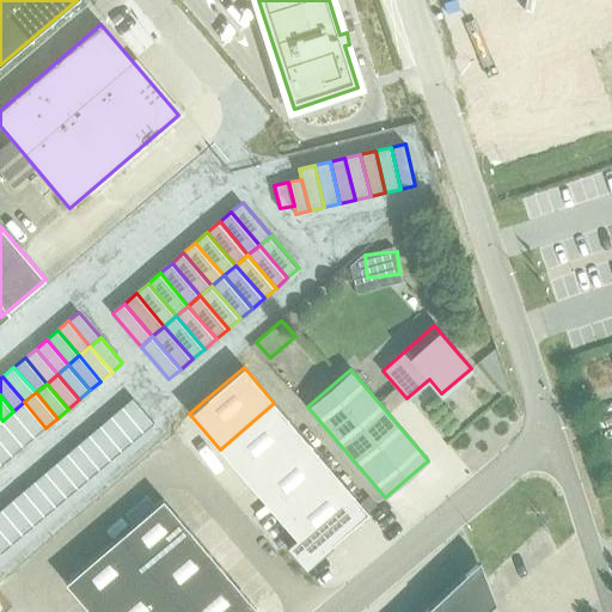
[(134,397),(123,407),(145,433),(155,423),(134,397)]
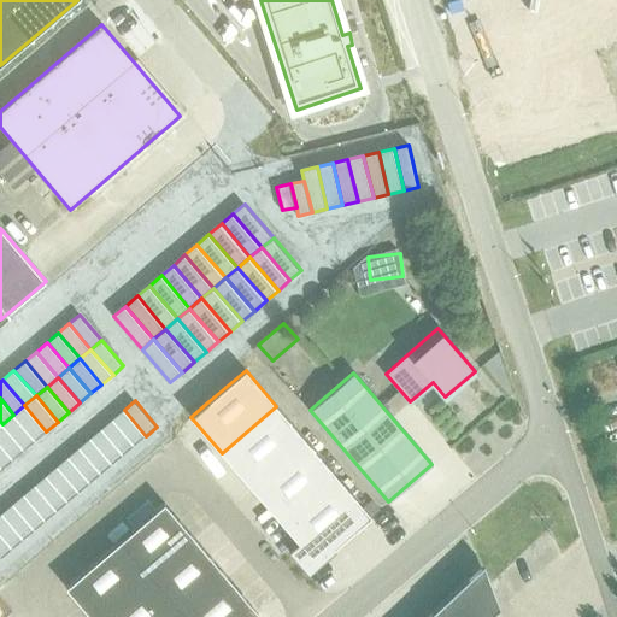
[(24,405),(13,415),(35,440),(46,432),(24,405)]
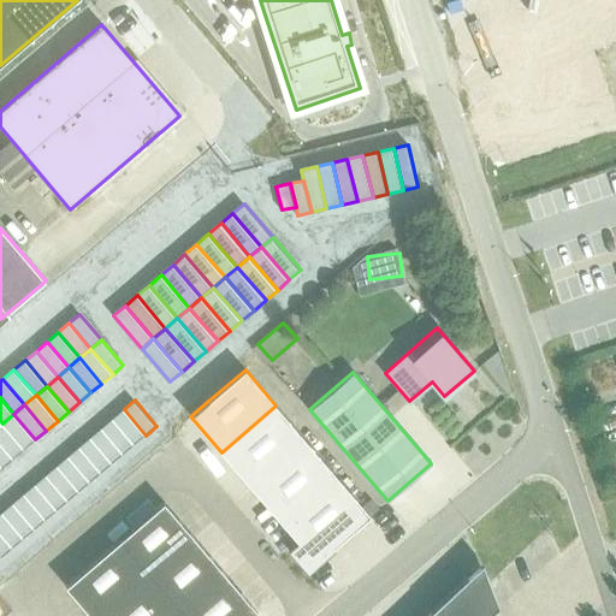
[(276,406),(221,452),(253,490),(307,442),(276,406)]
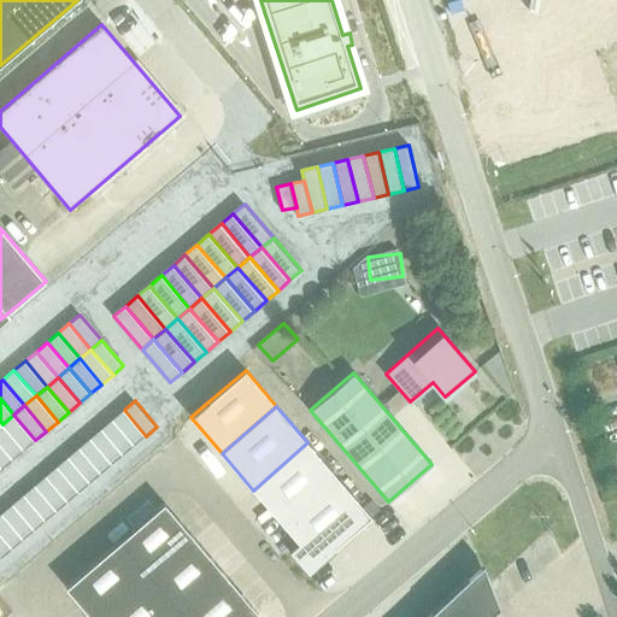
[(124,410),(113,419),(135,446),(146,436),(124,410)]
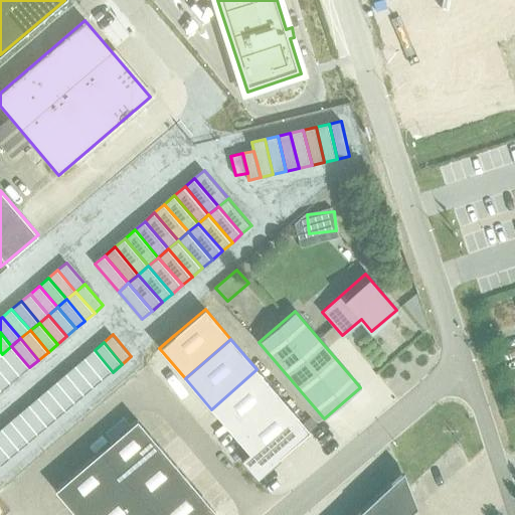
[(11,346),(2,354),(20,375),(29,367),(11,346)]
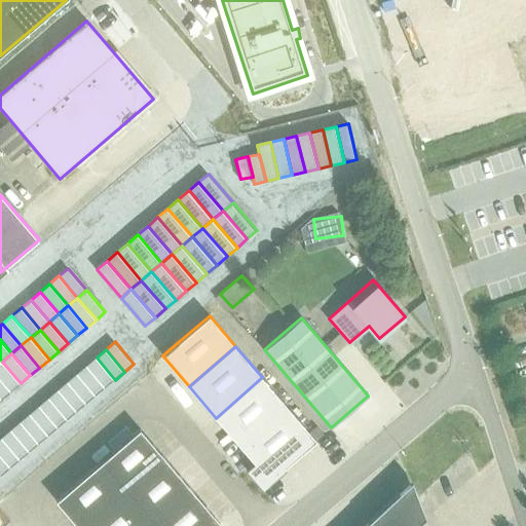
[(97,358),(87,366),(106,387),(115,380),(97,358)]
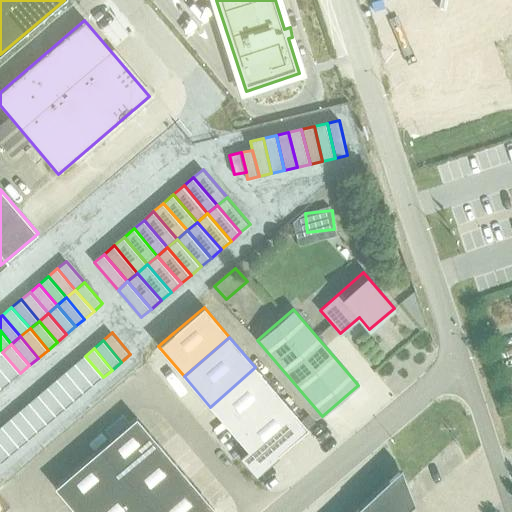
[(2,352),(0,353),(0,368),(11,381),(20,373),(2,352)]
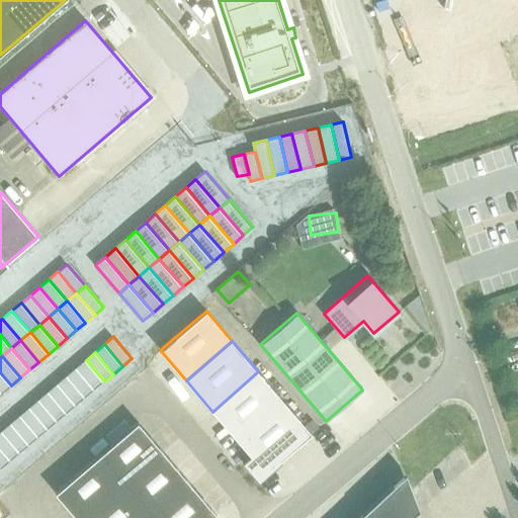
[(86,360),(76,368),(95,390),(104,381),(86,360)]
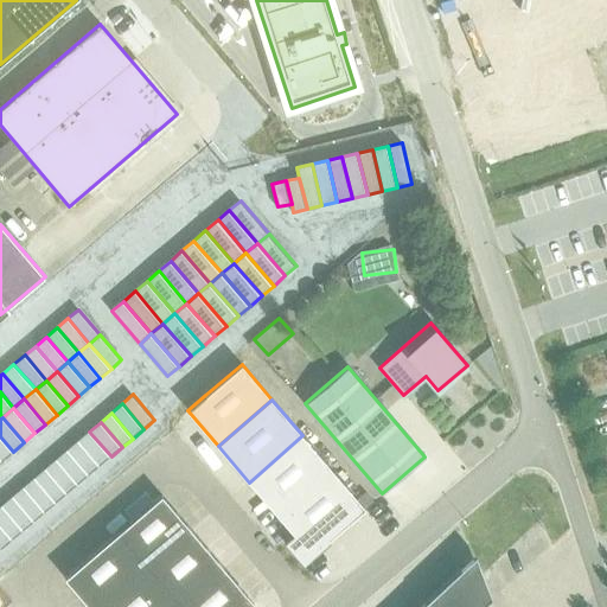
[(89,432),(78,440),(101,466),(112,457),(89,432)]
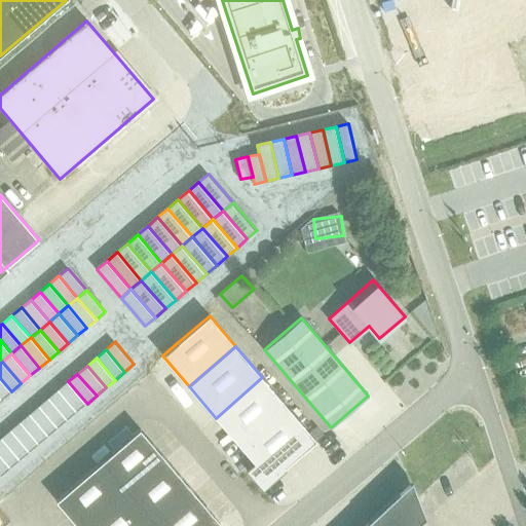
[(262,377),(216,418),(242,449),(289,409),(262,377)]
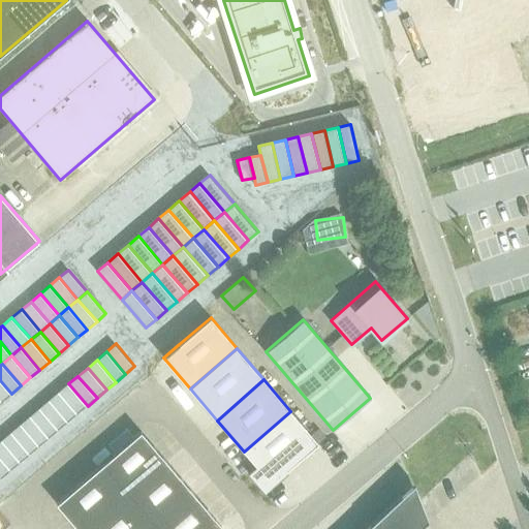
[(0,380),(0,399),(2,402),(11,394),(0,380)]
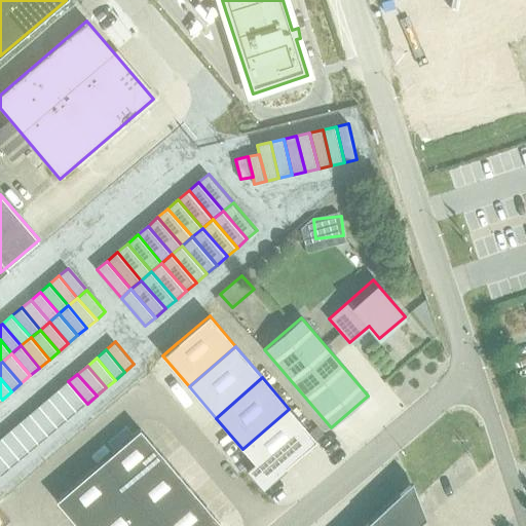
[(68,381),(59,389),(77,412),(87,404),(68,381)]
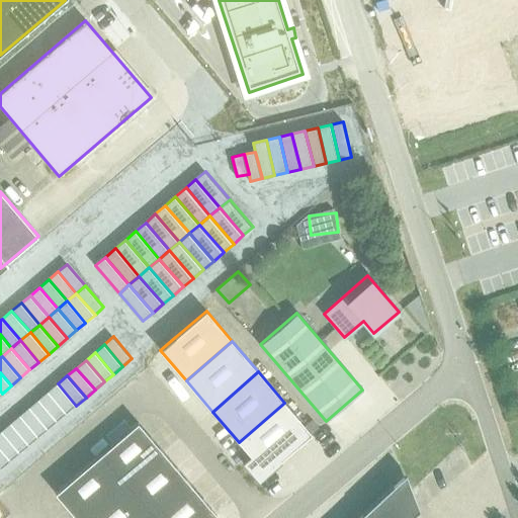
[(58,383),(49,392),(67,414),(76,406),(58,383)]
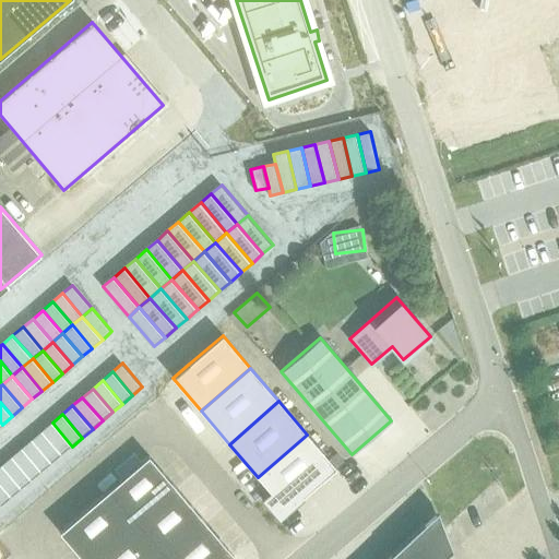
[(52,423),(43,431),(62,454),(72,447),(52,423)]
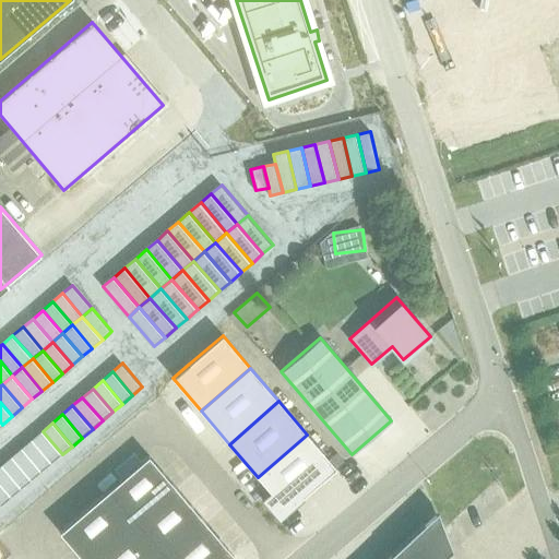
[(43,431),(32,440),(52,463),(62,454),(43,431)]
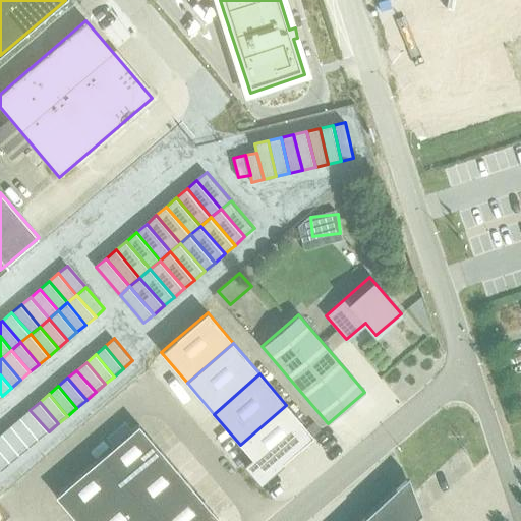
[(286,405),(240,445),(251,458),(243,465),(261,484),(285,464),(283,462),(313,437),(286,405)]
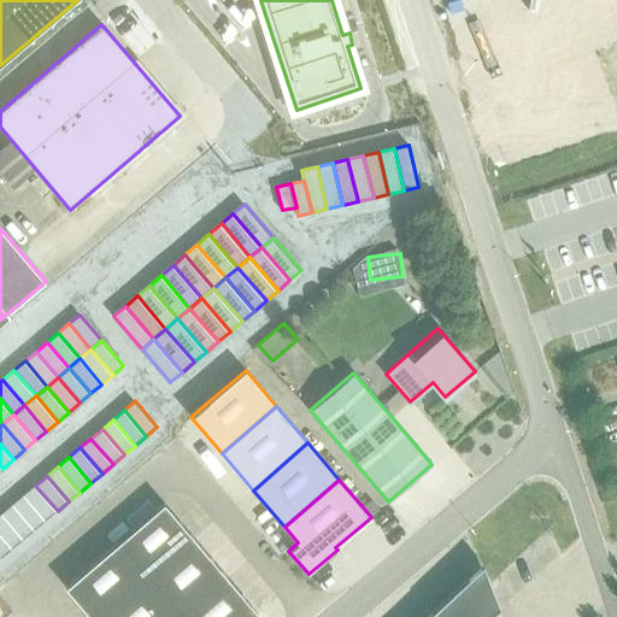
[(35,486),(24,494),(46,521),(58,511),(35,486)]
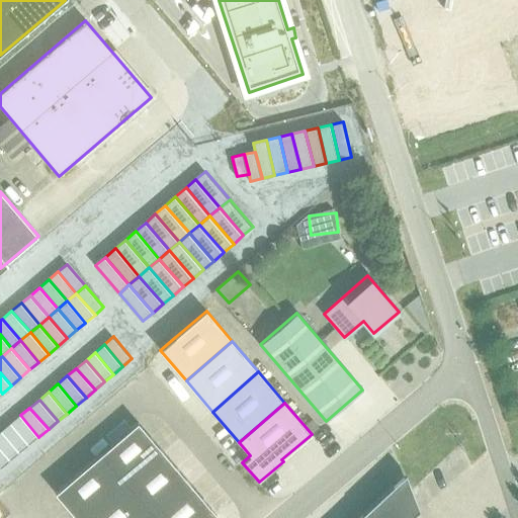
[(20,415),(11,423),(29,445),(38,437),(20,415)]
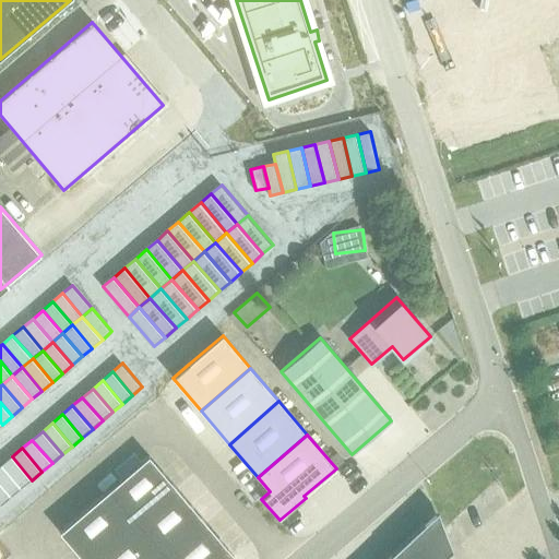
[(12,456),(2,465),(22,489),(32,480),(12,456)]
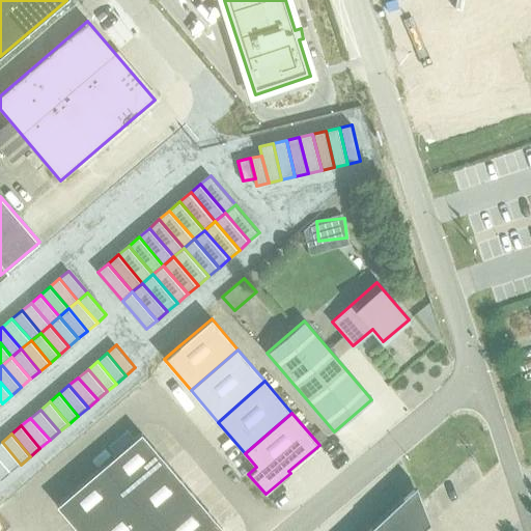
[(141,434),(99,470),(126,501),(168,465),(141,434)]
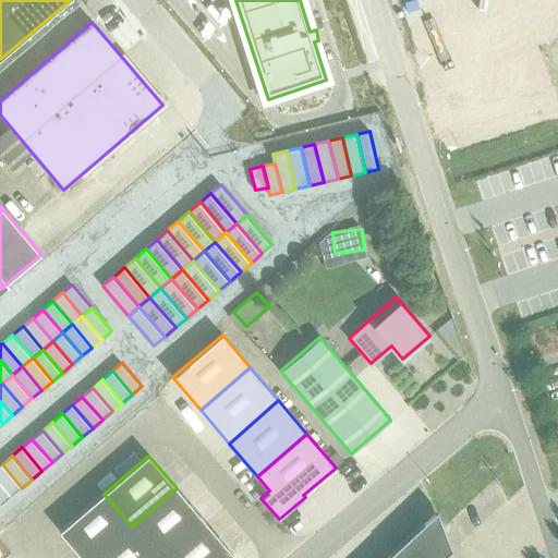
[(2,464),(0,465),(0,482),(12,497),(22,488),(2,464)]
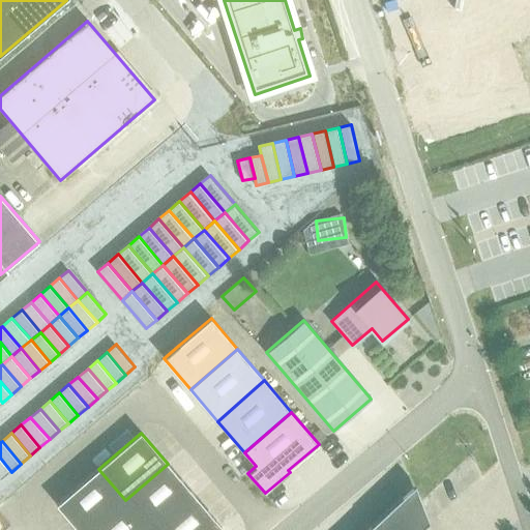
[(0,458),(0,477),(2,479),(11,472),(0,458)]
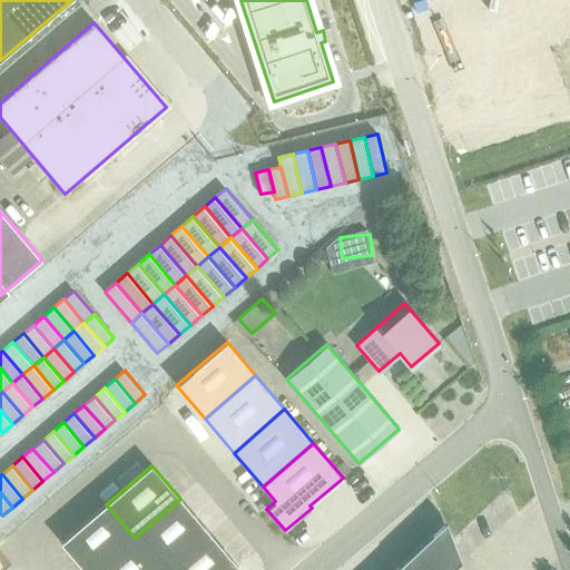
[(135,538),(163,569),(165,569),(209,532),(180,499),(135,538)]
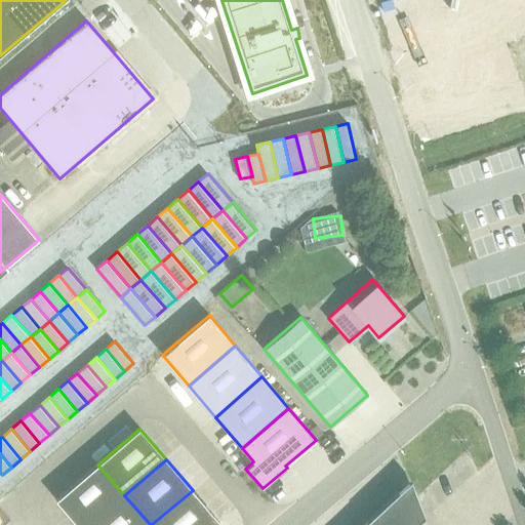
[(77,524),(89,524),(124,495),(97,465),(55,500),(77,524)]
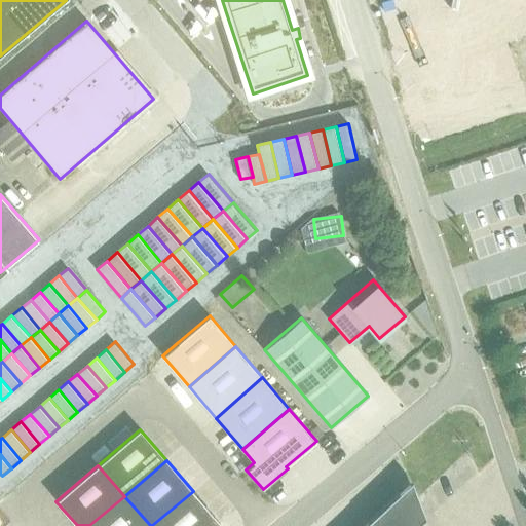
[(152,525),(215,525),(220,523),(193,491),(152,525)]
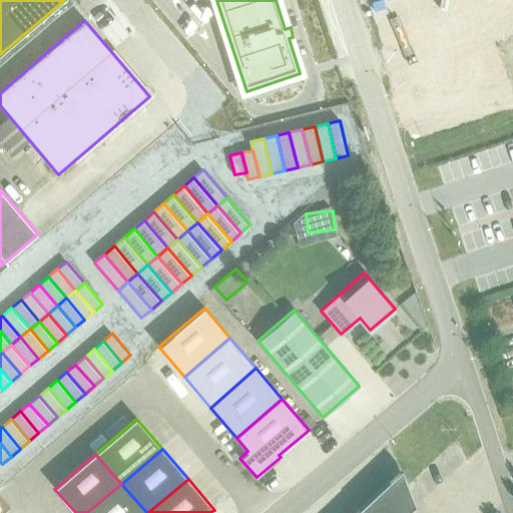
[(390,481),(355,512),(406,512),(414,506),(390,481)]
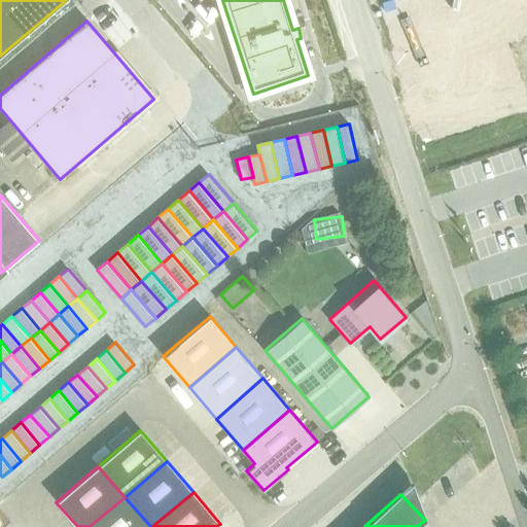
[(90,526),(150,526),(125,497),(90,526)]
